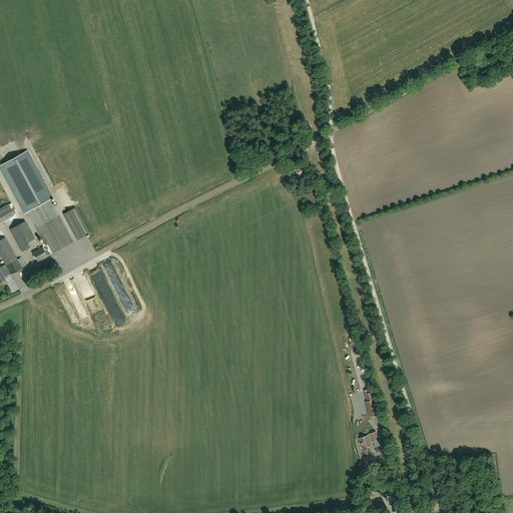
[(0,165),(0,169),(24,213),(27,211),(45,245),(32,252),(38,262),(47,257),(73,242),(50,199),(52,197),(27,151),(0,165)]
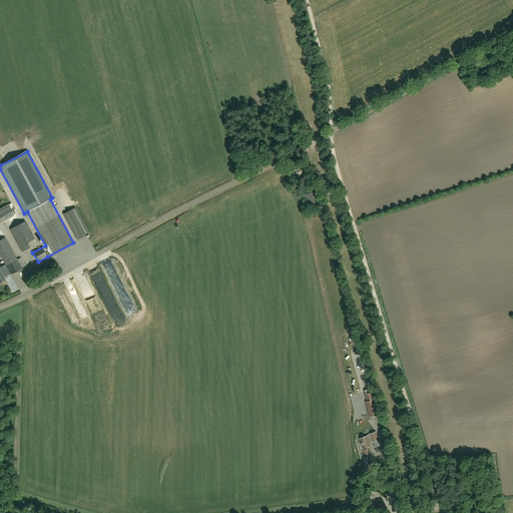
[(321,204),(320,201),(318,191),(303,194),(306,208),(321,204)]
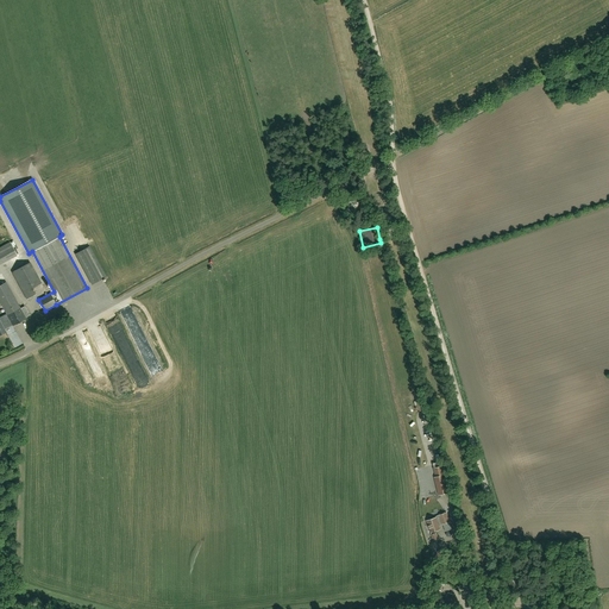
[(0,248),(0,263),(17,255),(11,243),(0,248)]
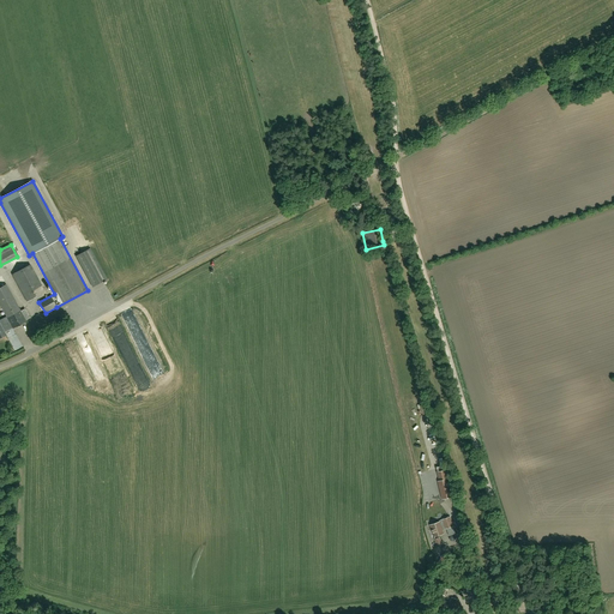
[(92,287),(107,280),(90,248),(76,257),(92,287)]
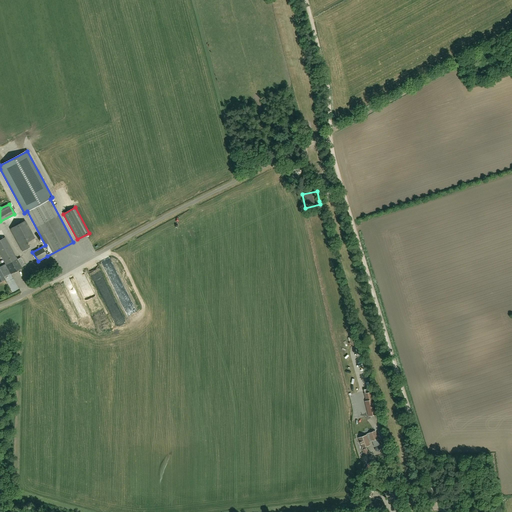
[(25,220),(10,229),(22,252),(30,248),(27,242),(35,238),(25,220)]
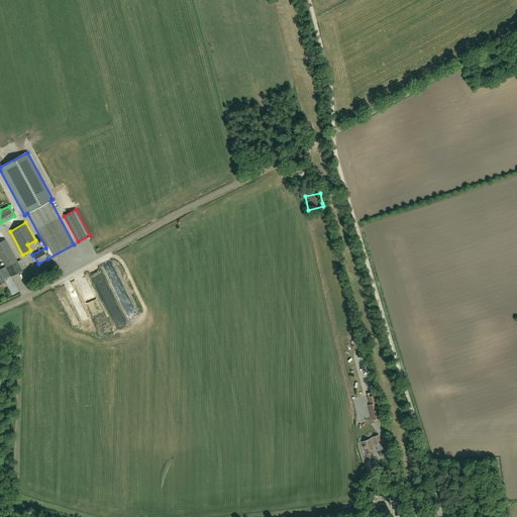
[(0,256),(7,270),(10,276),(11,277),(22,271),(21,270),(25,268),(21,261),(17,262),(5,239),(0,241),(0,256)]
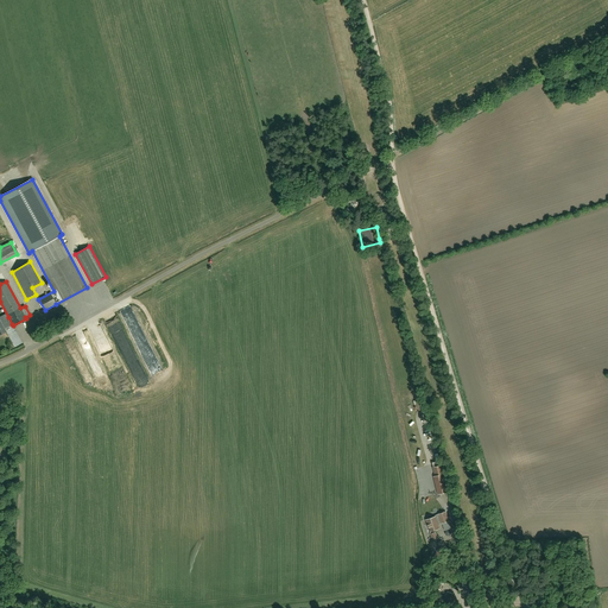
[(4,329),(12,324),(8,317),(0,322),(0,321),(0,334),(5,331),(4,329)]
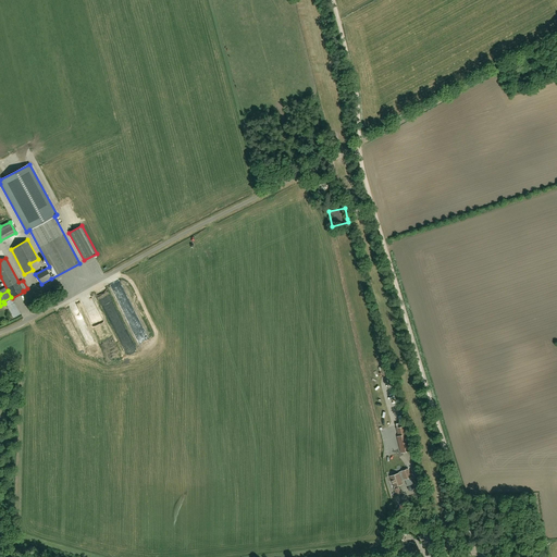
[(85,307),(89,318),(100,313),(95,301),(91,302),(95,311),(91,312),(88,306),(85,307)]
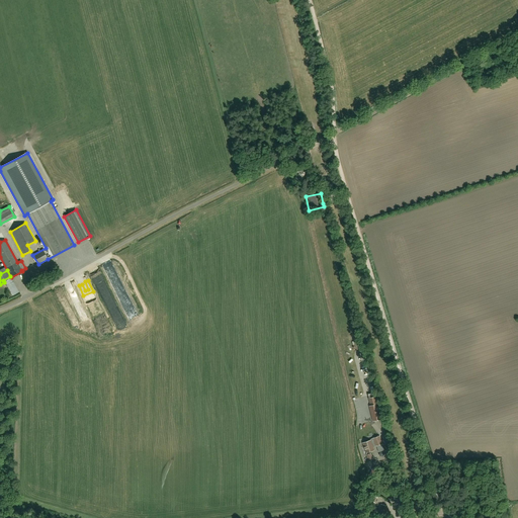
[(75,292),(70,295),(74,301),(78,298),(75,292)]
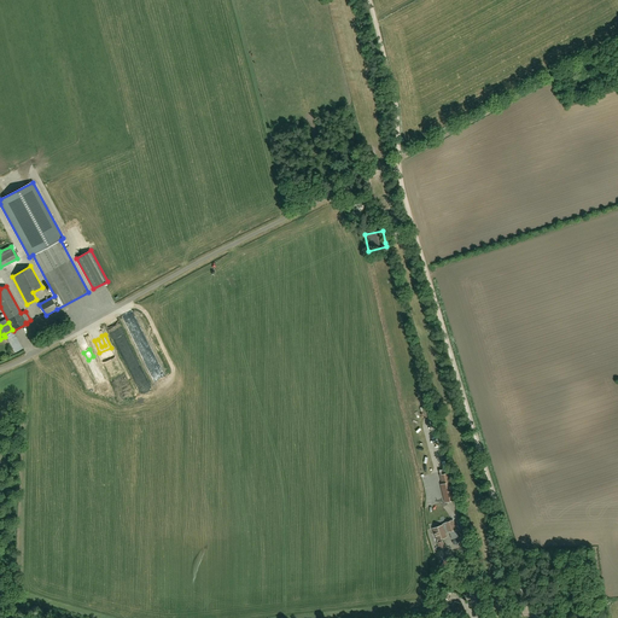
[(118,396),(130,391),(126,378),(120,380),(120,383),(115,384),(114,380),(112,380),(118,396)]
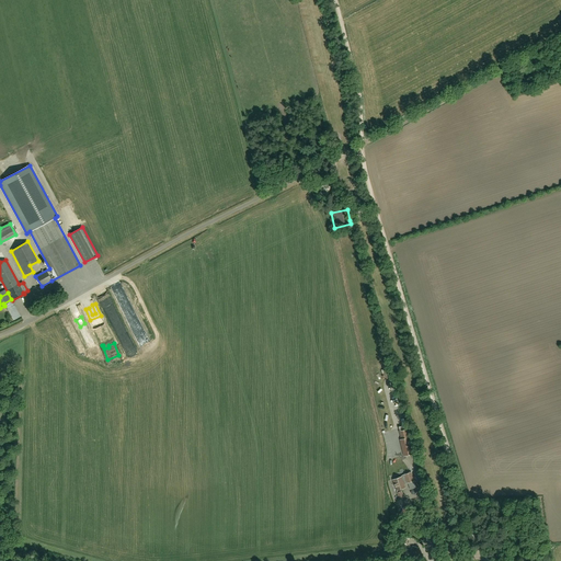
[(413,454),(405,425),(399,426),(402,439),(400,439),(401,443),(404,456),(413,454)]
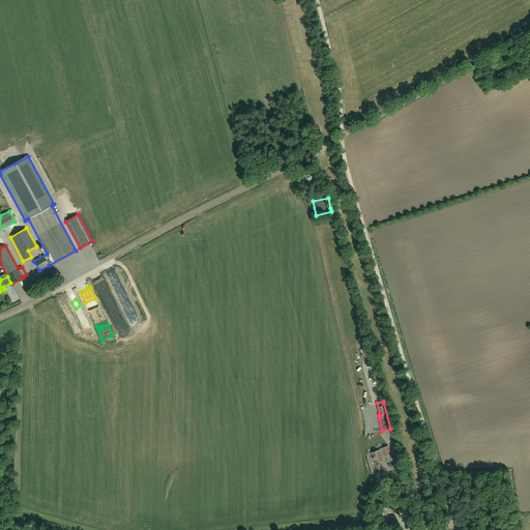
[(385,457),(386,457),(387,460),(391,459),(390,454),(391,454),(388,446),(387,447),(387,446),(384,447),(384,448),(379,449),(379,450),(372,453),(377,471),(381,469),(379,464),(378,463),(383,461),(381,455),(384,454),(385,457)]
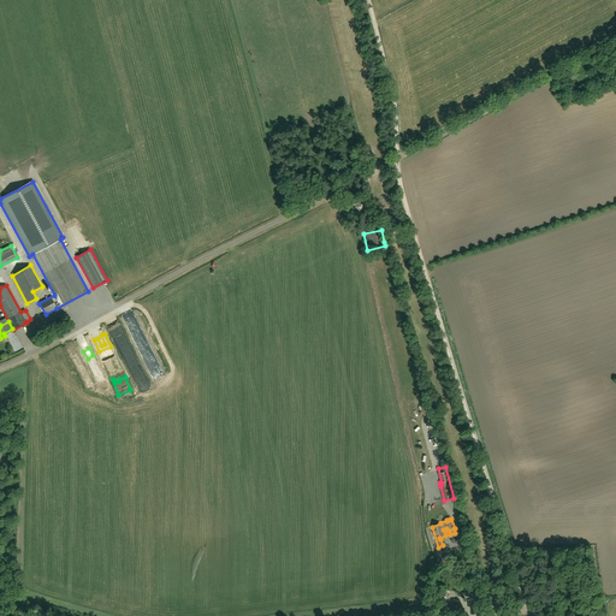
[(460,602),(454,600),(450,611),(456,614),(460,602)]
